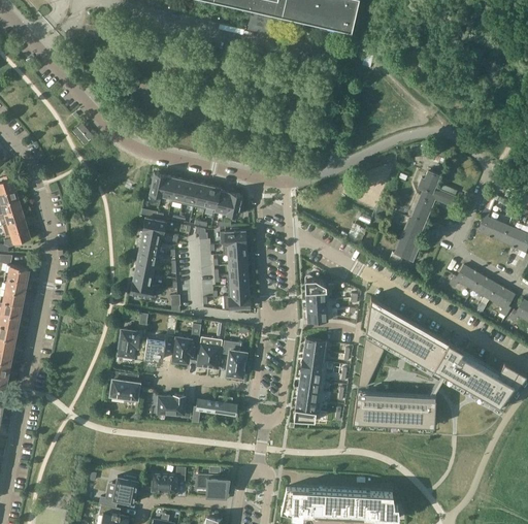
[(272,13),(288,17),(351,31),(358,0),(212,0),(253,9),(248,32),(267,36),(272,13)]
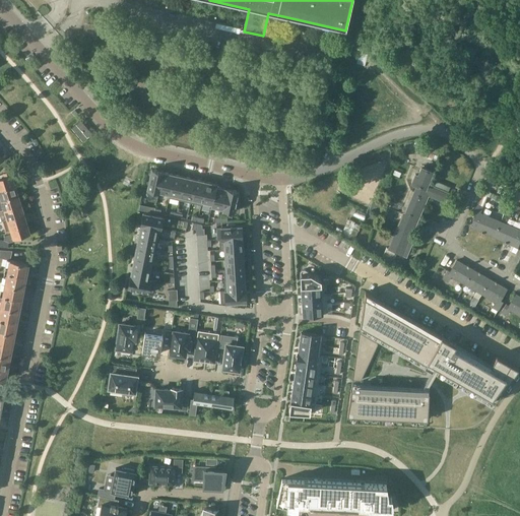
[(84,39),(94,41),(96,30),(86,27),(84,39)]
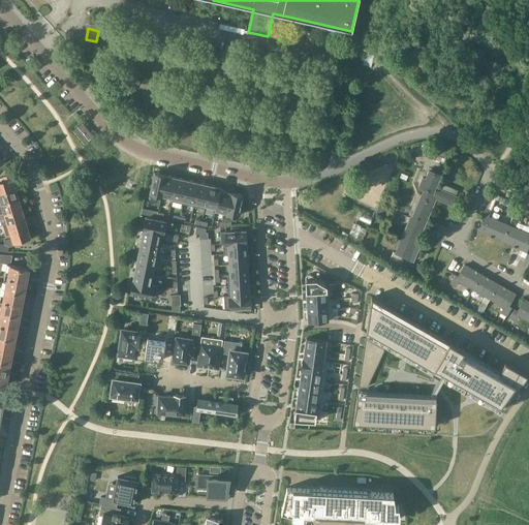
[(84,126),(73,134),(86,149),(95,141),(84,126)]
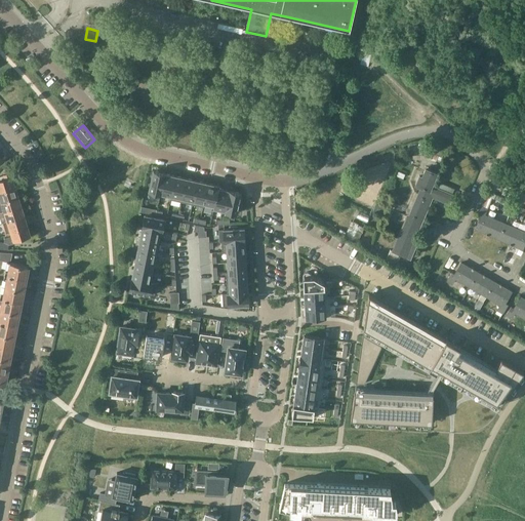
[(416,187),(416,188),(421,190),(430,194),(428,198),(432,199),(433,200),(449,206),(449,207),(453,199),(431,190),(437,176),(426,172),(421,181),(419,179),(420,181),(417,188),(416,187)]
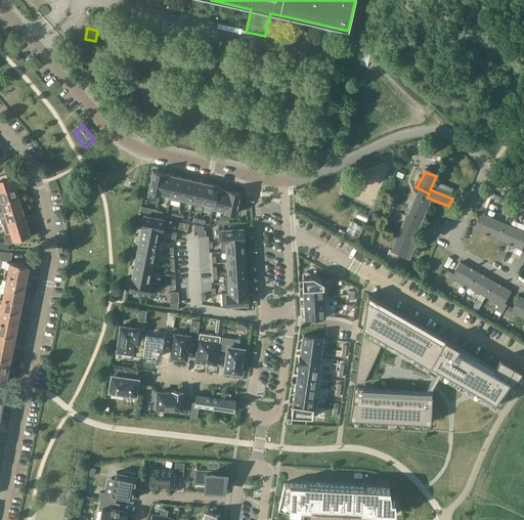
[(153,174),(147,197),(160,200),(165,177),(153,174)]
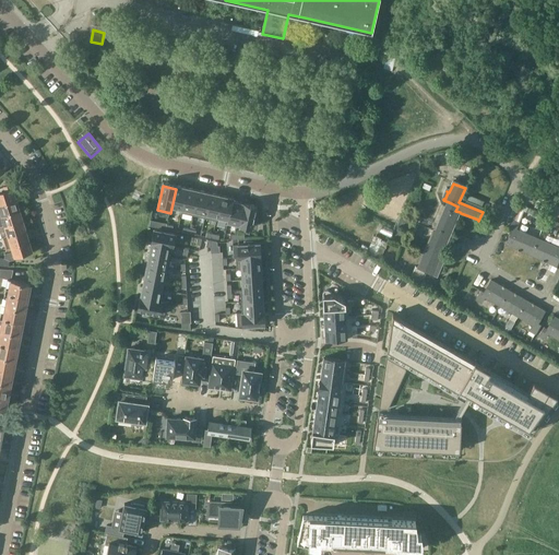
[(0,207),(16,202),(13,191),(12,192),(11,189),(0,191),(0,207)]
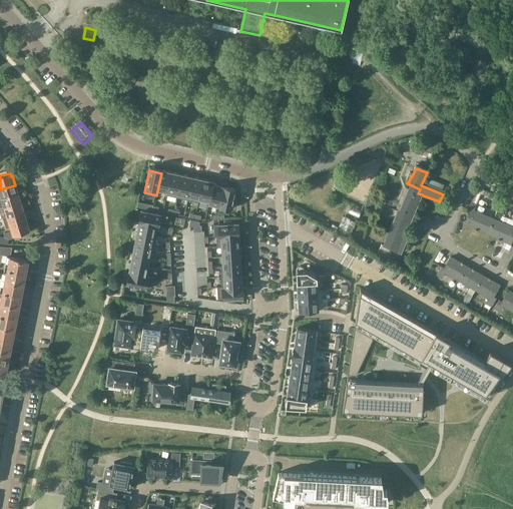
[(161,173),(156,195),(166,197),(167,197),(172,175),(161,173)]
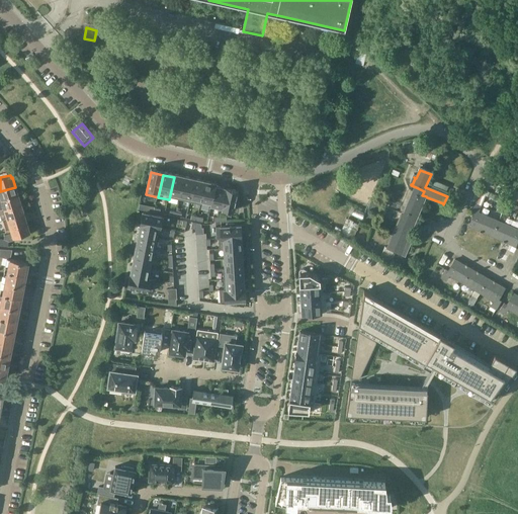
[(168,199),(168,200),(179,203),(184,180),(174,177),(169,199),(168,199)]
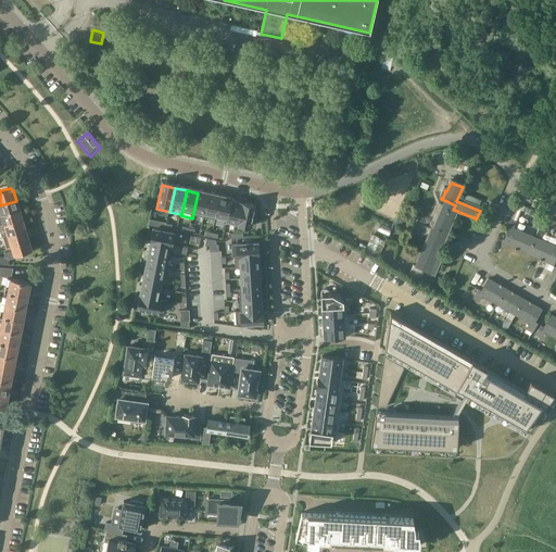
[(198,193),(192,218),(203,221),(210,196),(198,193)]
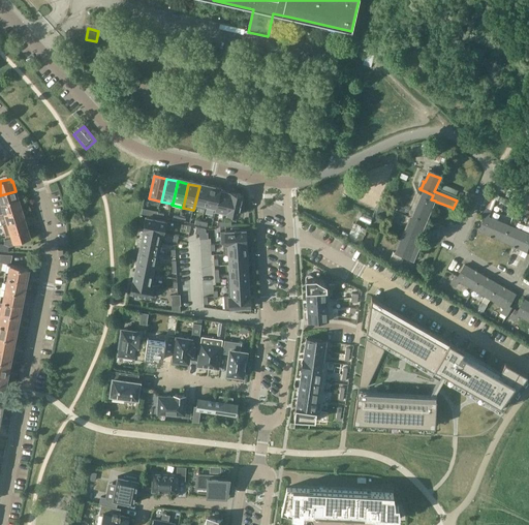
[(199,186),(193,210),(205,213),(206,211),(205,211),(210,189),(199,186)]
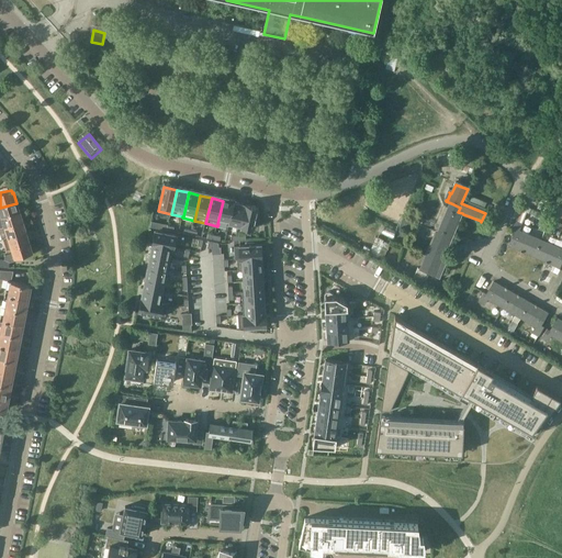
[(223,201),(217,224),(218,224),(229,227),(234,205),(235,205),(235,203),(223,201)]
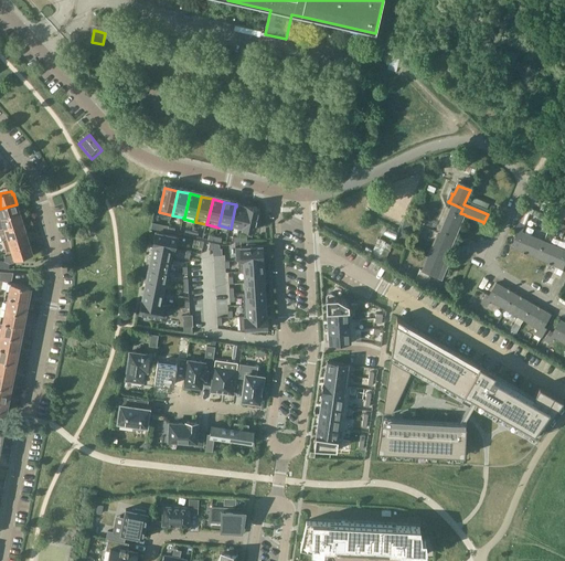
[(0,209),(0,221),(20,215),(17,204),(0,209)]
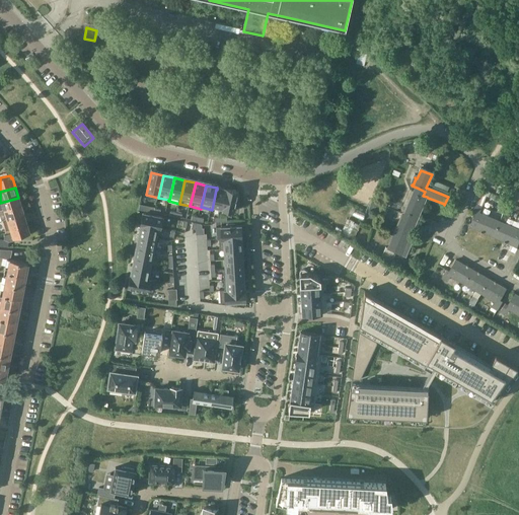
[(388,250),(388,251),(395,254),(405,259),(405,258),(414,238),(415,238),(415,237),(411,236),(416,223),(417,223),(419,219),(418,218),(427,197),(423,196),(425,192),(417,188),(414,195),(405,215),(404,217),(402,216),(402,217),(403,217),(389,251),(388,250)]
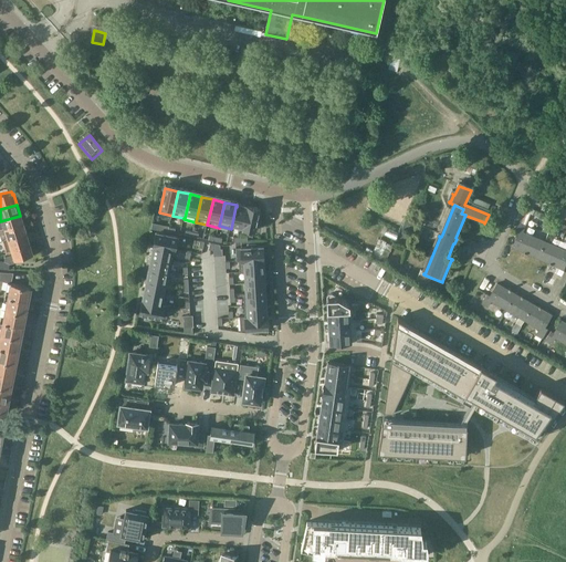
[(236,207),(231,229),(242,231),(248,210),(237,207),(236,207)]
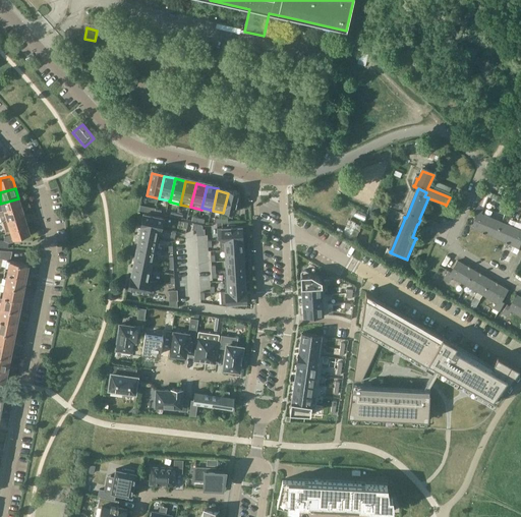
[(228,193),(223,213),(235,216),(236,210),(238,210),(240,203),(238,202),(239,195),(228,193)]
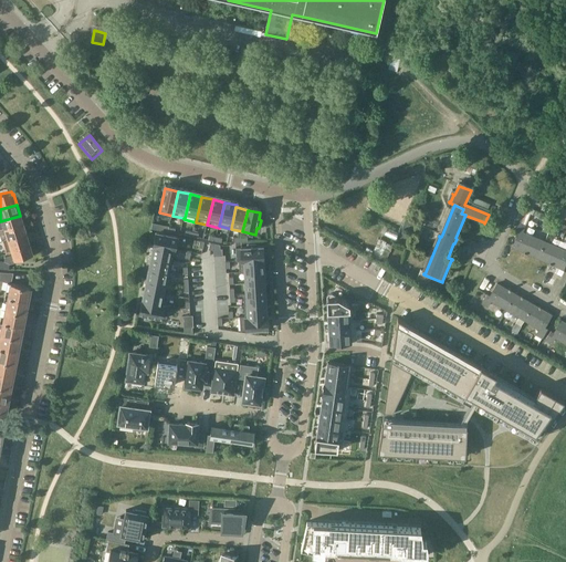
[(519,238),(513,251),(524,256),(524,258),(525,258),(525,257),(538,261),(545,246),(522,236),(525,230),(531,217),(533,218),(534,215),(526,210),(520,227),(515,236),(519,238)]
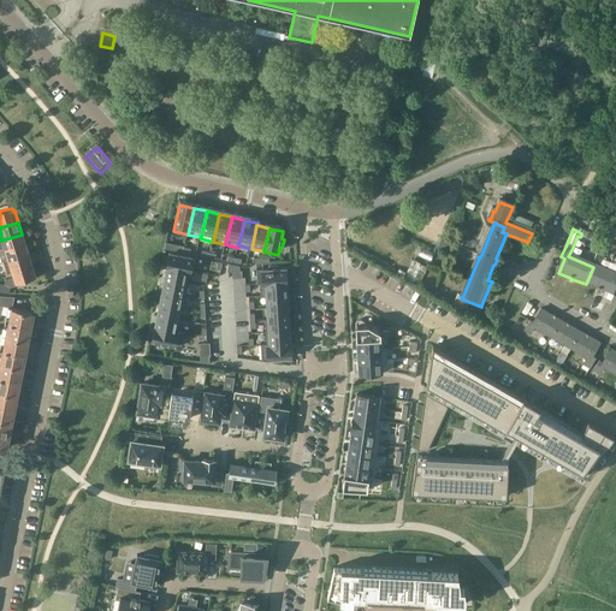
[(0,253),(25,245),(22,235),(0,241),(0,253)]
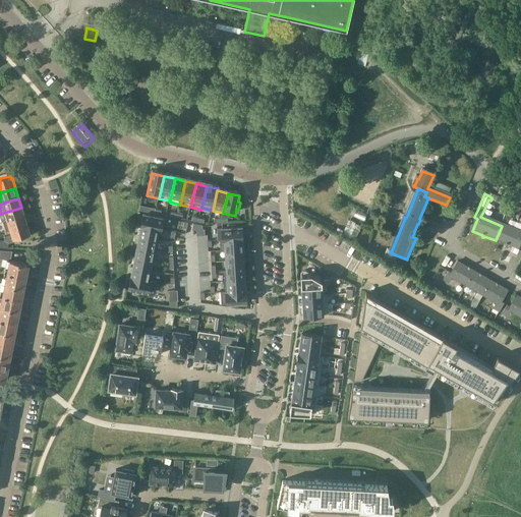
[(372,206),(369,213),(379,216),(382,210),(372,206)]
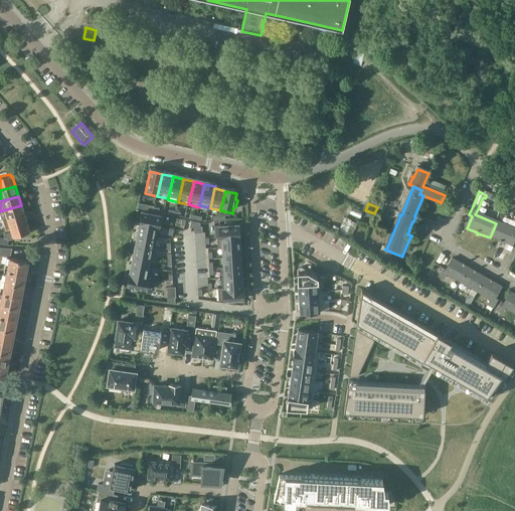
[(0,219),(1,222),(24,215),(21,205),(0,211),(0,219)]
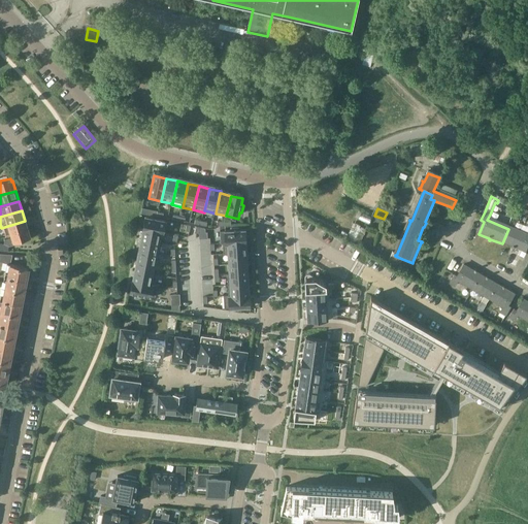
[(145,220),(143,232),(161,235),(161,236),(163,236),(165,224),(145,220)]
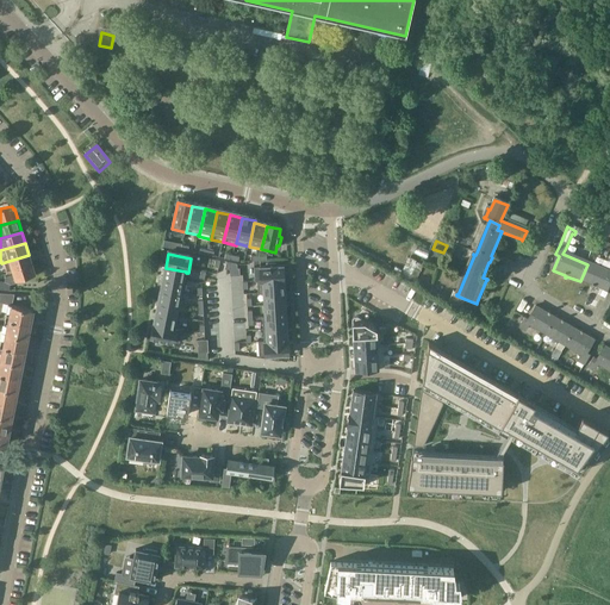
[(4,263),(6,274),(32,267),(29,255),(1,263),(1,264),(4,263)]
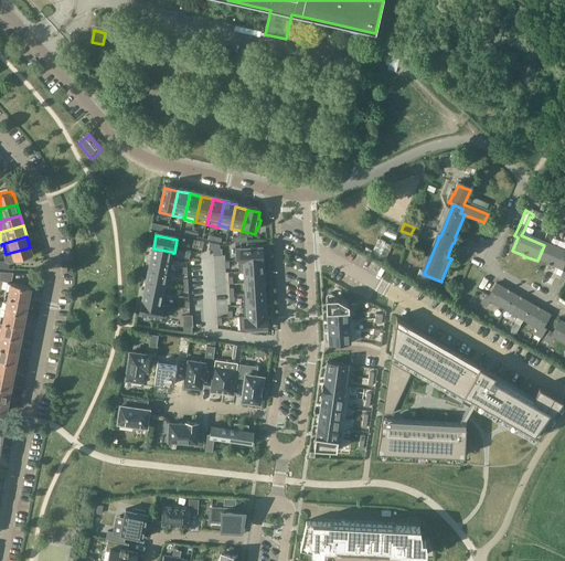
[(564,254),(544,245),(537,261),(548,266),(548,267),(550,268),(551,267),(562,272),(564,265),(564,240),(563,245),(564,246),(564,254)]
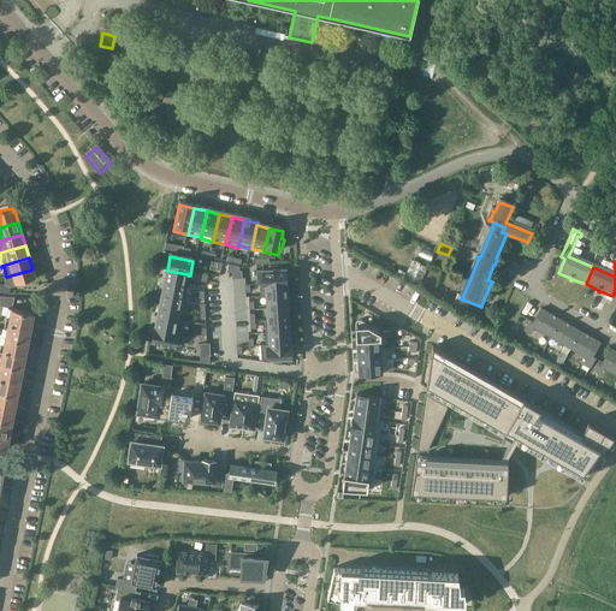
[(36,280),(33,270),(6,277),(7,278),(11,277),(13,282),(5,284),(5,289),(0,289),(0,295),(11,296),(11,290),(30,284),(29,282),(36,280)]
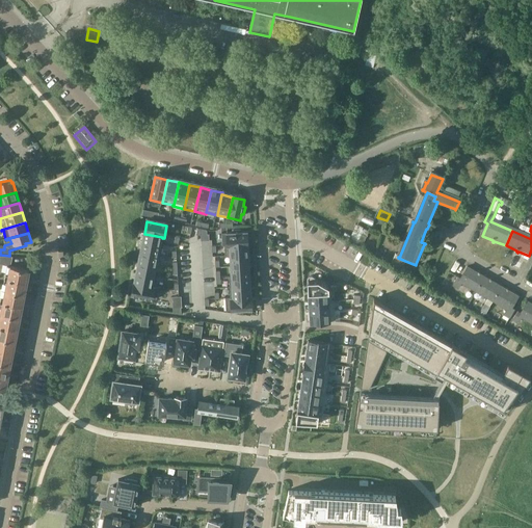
[(144,234),(142,244),(160,247),(162,238),(162,237),(144,234)]
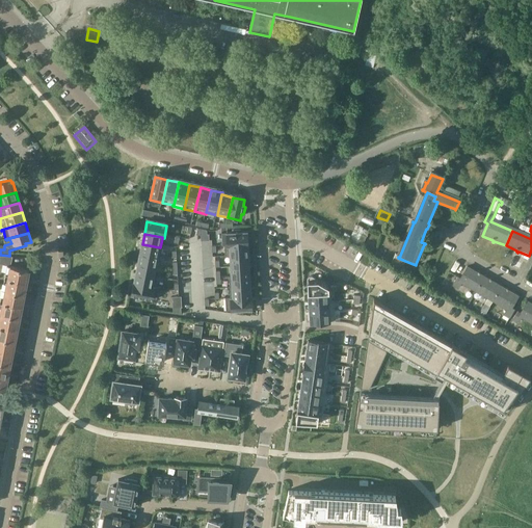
[(233,236),(221,237),(222,249),(224,249),(224,248),(247,247),(247,235),(240,236),(240,234),(232,234),(233,236)]
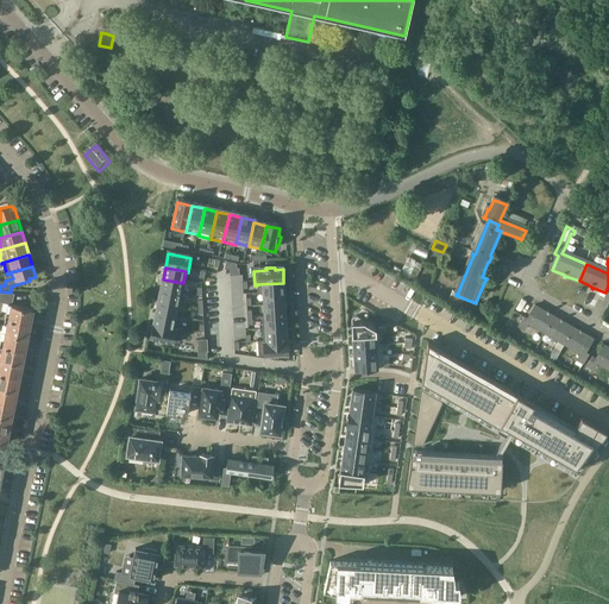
[(163,280),(161,291),(181,295),(181,296),(183,296),(187,283),(183,283),(163,280)]
